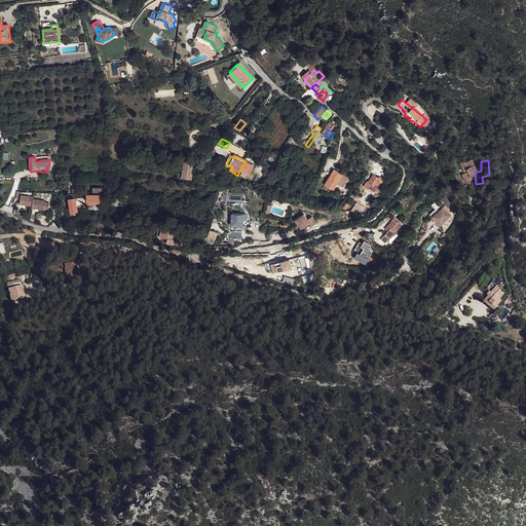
[(185,161),(183,178),(192,179),(193,173),(191,173),(193,161),(185,161)]
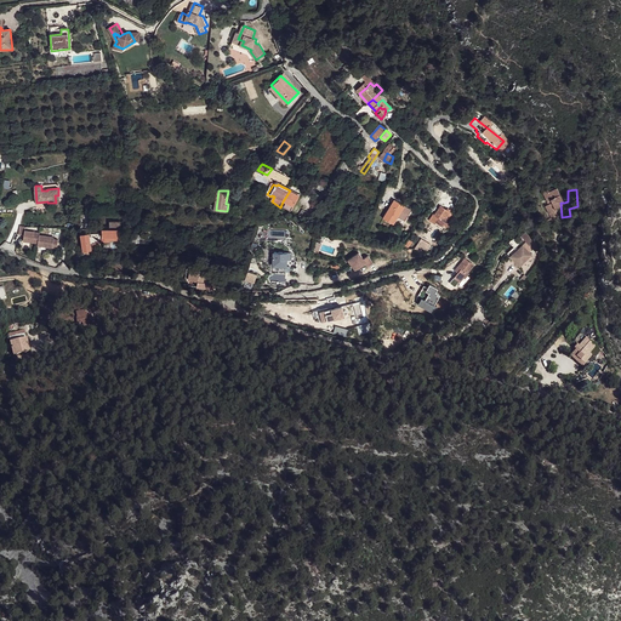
[(290,191),(283,201),(292,208),(298,195),(290,191)]
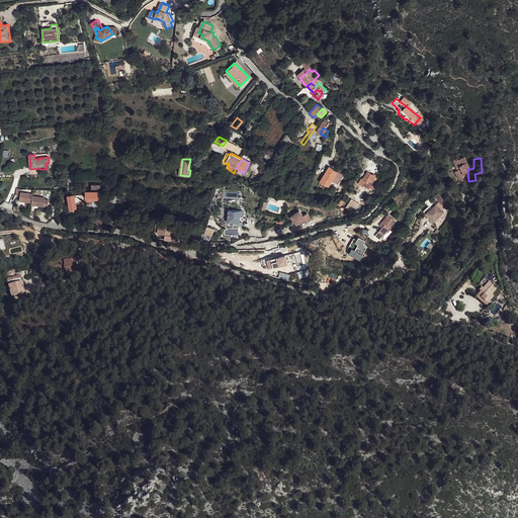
[(234,173),(241,177),(244,173),(236,168),(234,173)]
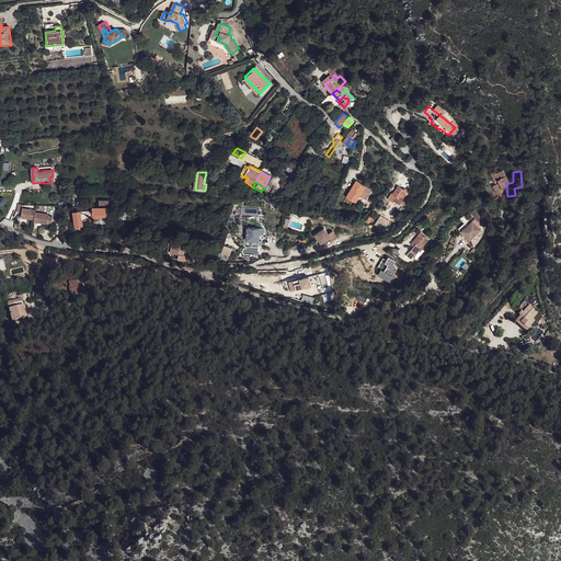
[(357,182),(344,196),(351,203),(364,189),(357,182)]
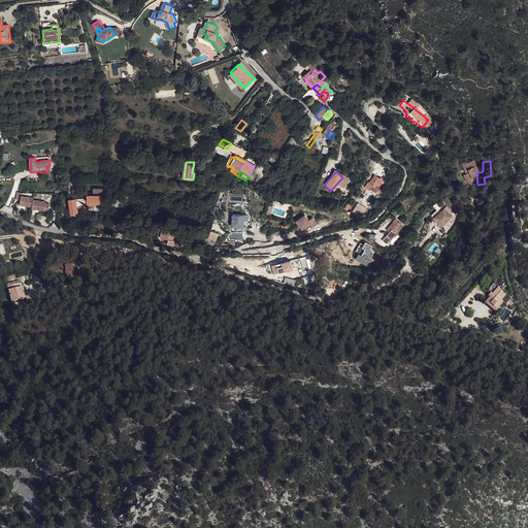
[(370,186),(368,188),(374,192),(377,194),(386,184),(380,177),(377,178),(373,175),(367,183),(370,186)]
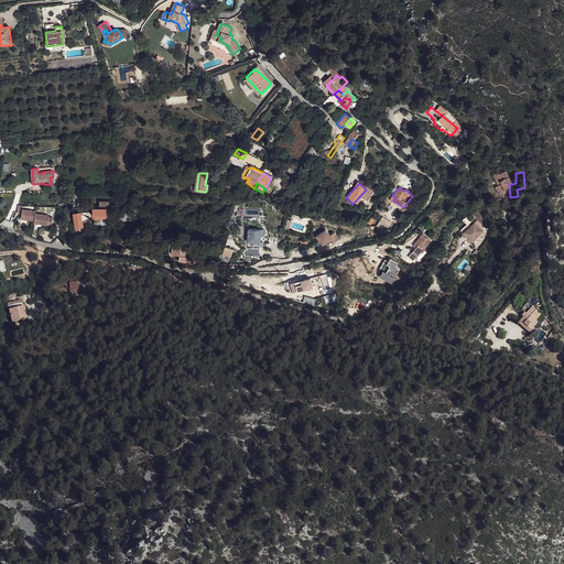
[(412,196),(403,207),(404,208),(414,197),(412,196)]
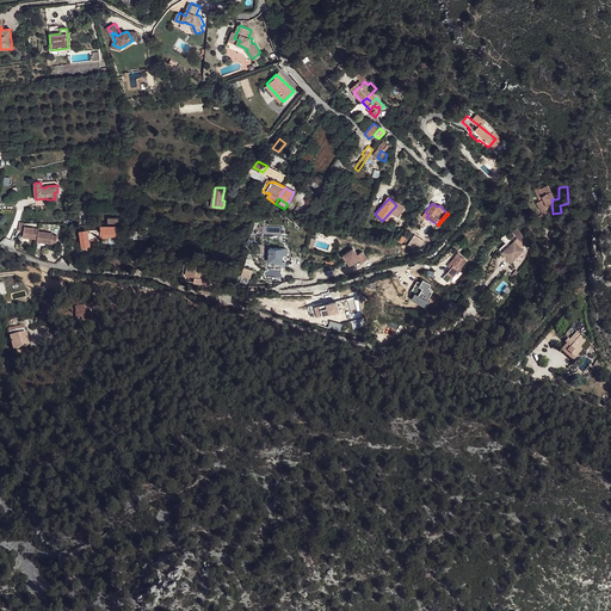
[(100,229),(102,236),(109,238),(109,235),(115,235),(116,233),(118,232),(118,226),(118,214),(109,214),(109,226),(102,226),(100,229)]
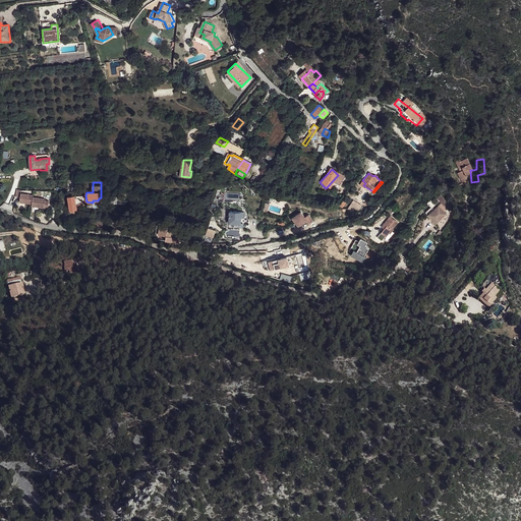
[(33,195),(20,192),(21,190),(17,189),(16,196),(19,196),(18,201),(32,205),(31,206),(47,209),(48,201),(45,200),(45,199),(33,197),(33,195)]
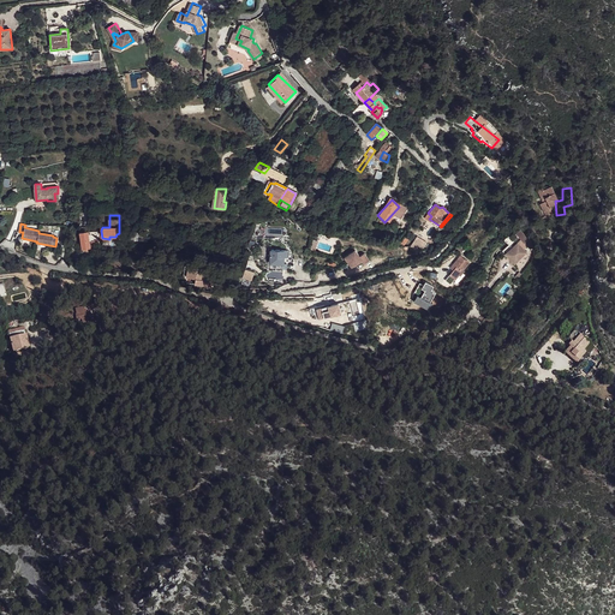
[(90,231),(90,243),(95,242),(96,239),(102,238),(101,231),(90,231)]
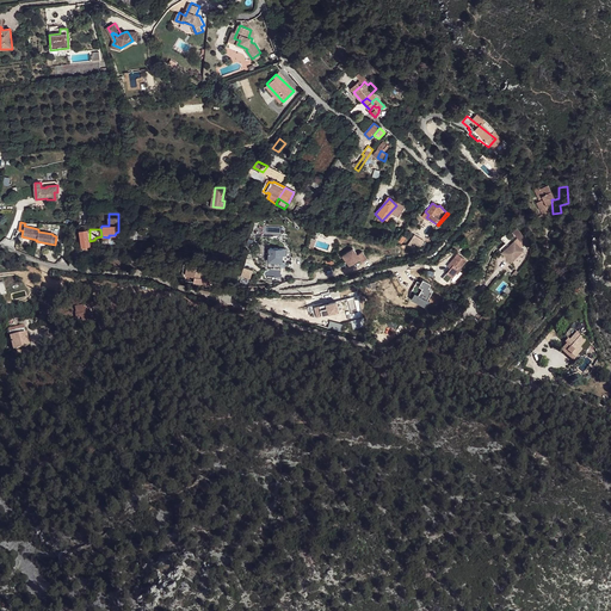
[(516,235),(514,236),(518,240),(524,246),(526,248),(532,242),(530,240),(529,241),(517,229),(513,233),(516,235)]
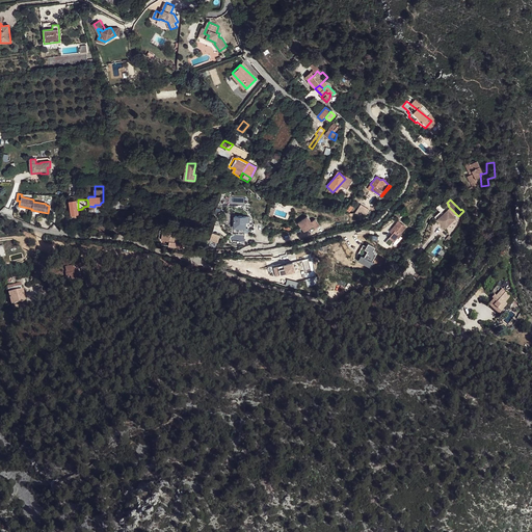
[(358,206),(352,203),(347,212),(365,215),(369,209),(362,203),(358,206)]
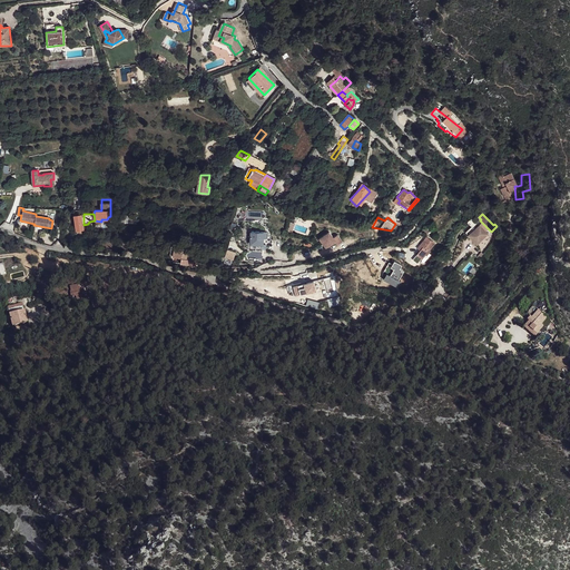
[(489,229),(483,224),(480,227),(482,229),(471,241),(479,247),(489,236),(485,233),(489,229)]
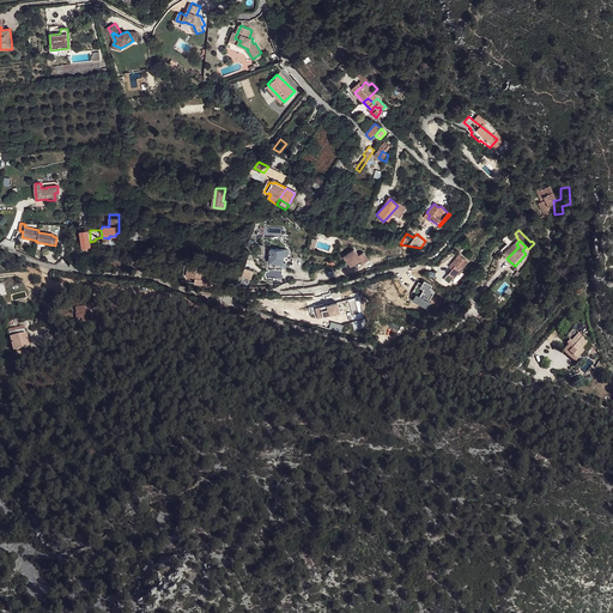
[(519,247),(516,244),(505,256),(507,259),(519,247)]
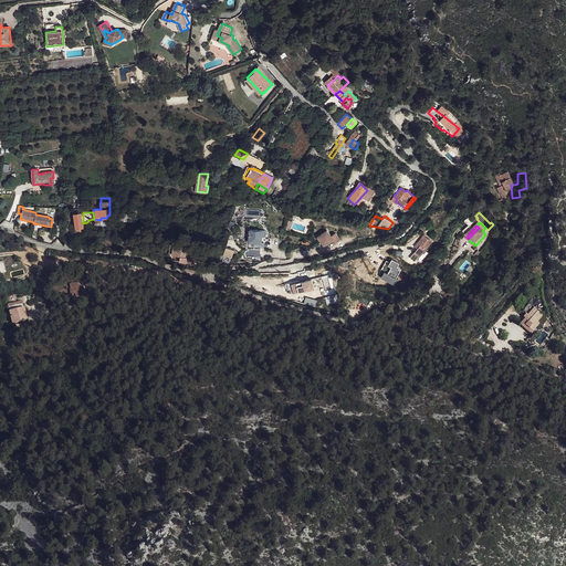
[(327,229),(317,236),(324,245),(334,239),(336,241),(341,239),(335,232),(331,234),(327,229)]
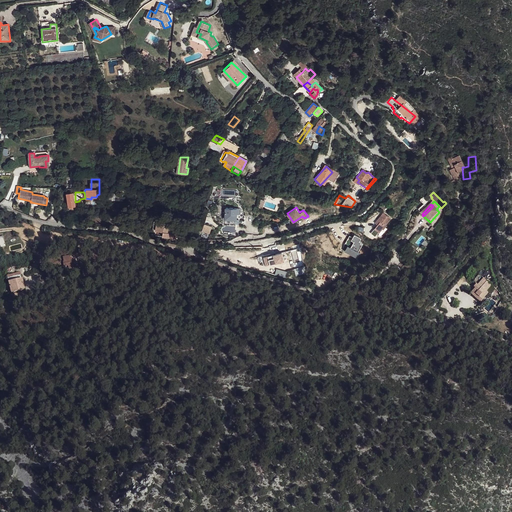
[(374,229),(371,233),(374,236),(376,236),(387,223),(381,217),(374,225),(376,227),(374,229)]
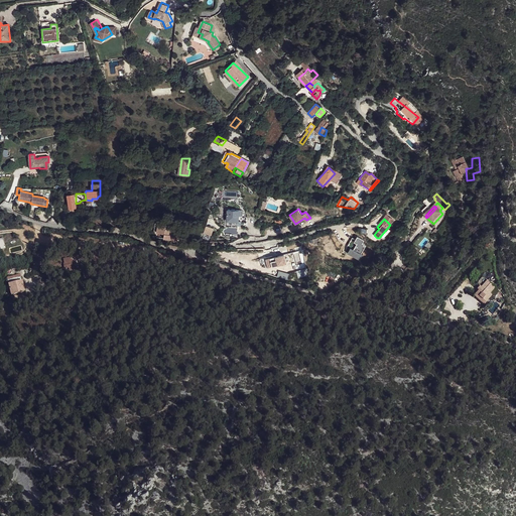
[(159,227),(158,233),(165,235),(165,239),(174,241),(177,231),(159,227)]
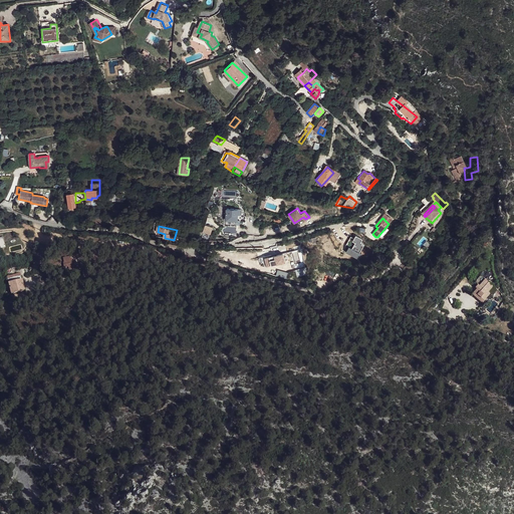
[(283,254),(263,258),(263,260),(264,267),(284,262),(283,254)]
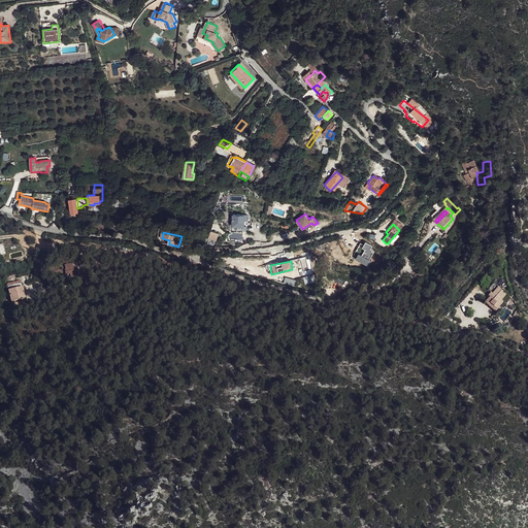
[(74,265),(66,266),(67,271),(66,271),(67,275),(72,274),(72,277),(76,277),(74,265)]
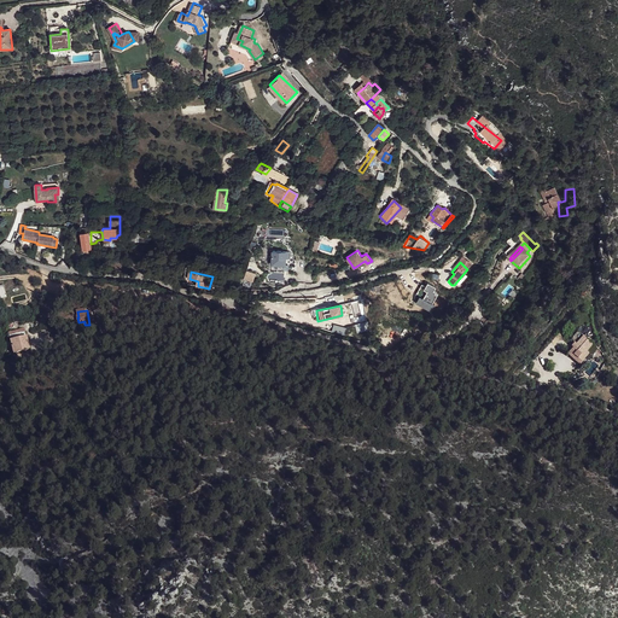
[(10,336),(16,360),(31,355),(25,331),(10,336)]
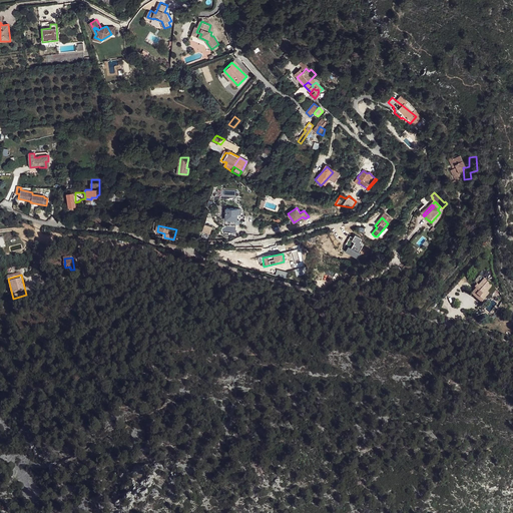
[(492,279),(485,286),(488,289),(485,292),(482,295),(487,300),(495,293),(493,291),(498,286),(492,279)]
